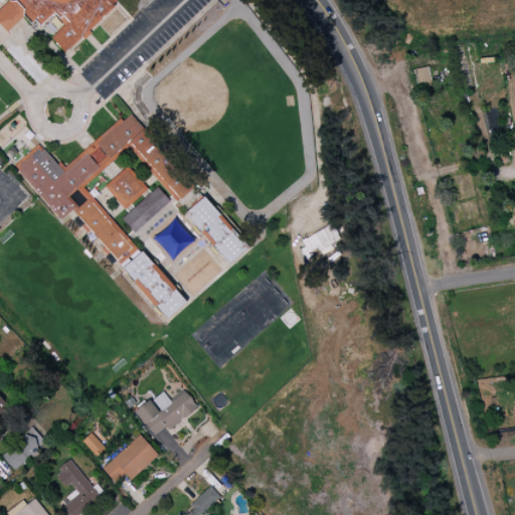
[(10,0),(0,9),(0,24),(6,32),(26,15),(39,29),(42,27),(65,52),(119,3),(116,0),(10,0)]
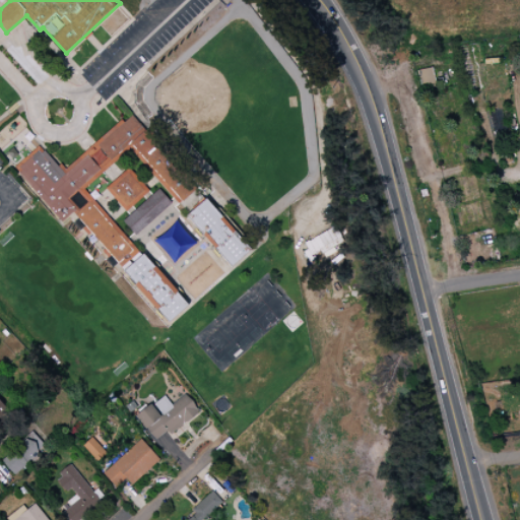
[(416,71),(420,88),(436,84),(431,67),(416,71)]
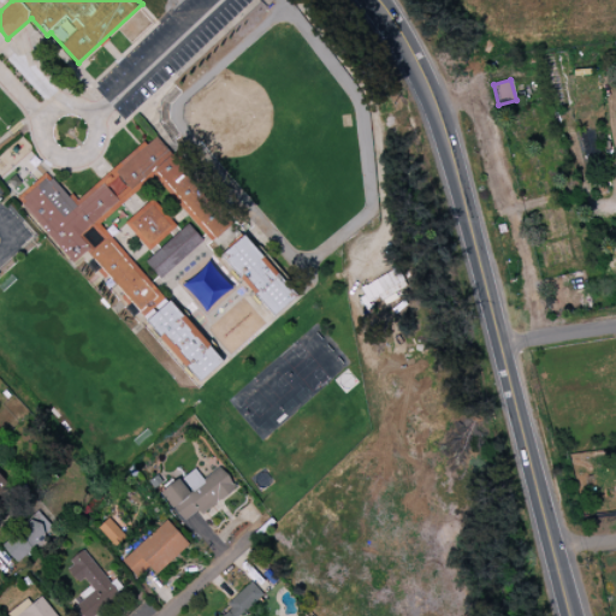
[(99,223),(154,177),(211,243),(229,227),(150,137),(75,203),(48,172),(16,199),(63,254),(67,249),(76,260),(87,252),(126,298),(138,313),(160,295),(99,223)]
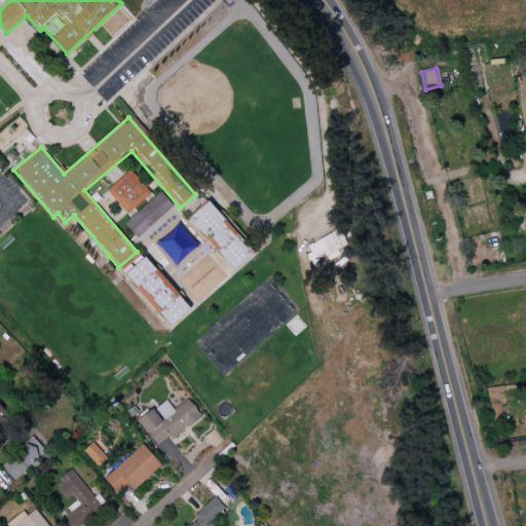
[(150,195),(132,171),(107,189),(124,214),(150,195)]
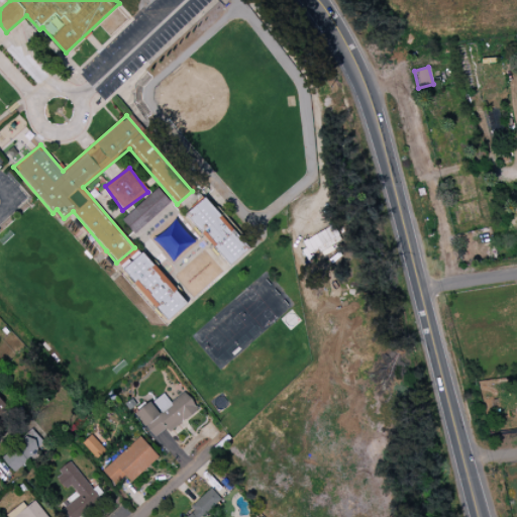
[(121,218),(132,233),(171,205),(160,190),(121,218)]
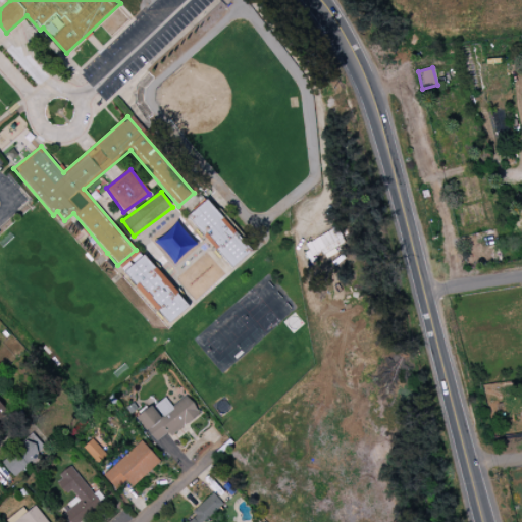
[(187,216),(230,268),(250,252),(206,200),(187,216)]
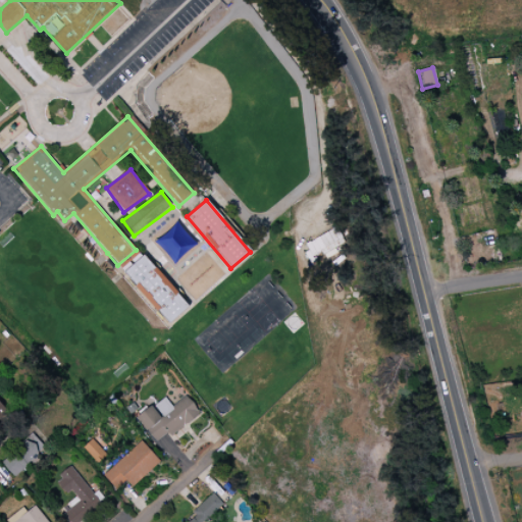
[(303,243),(310,261),(323,256),(324,259),(336,254),(334,248),(344,245),(337,229),(303,243)]
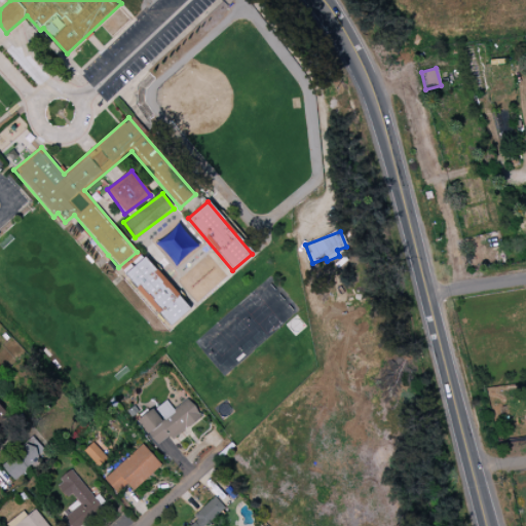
[(170,327),(190,308),(146,257),(124,275),(170,327)]
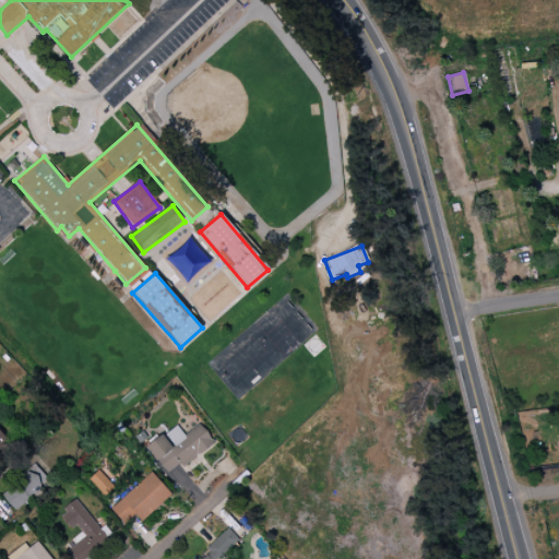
[(182,468),(215,442),(200,424),(185,436),(176,425),(145,449),(166,474),(179,464),(182,468)]
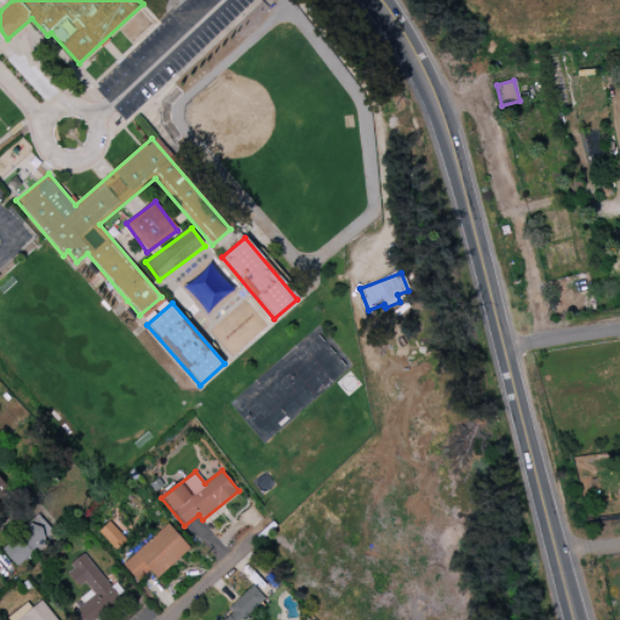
[(17,567),(53,534),(38,517),(1,550),(17,567)]
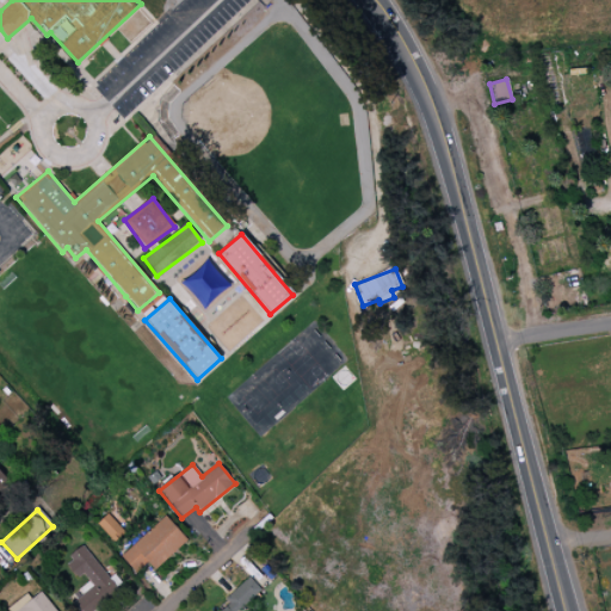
[(147,563),(154,571),(187,541),(165,516),(121,557),(136,574),(147,563)]
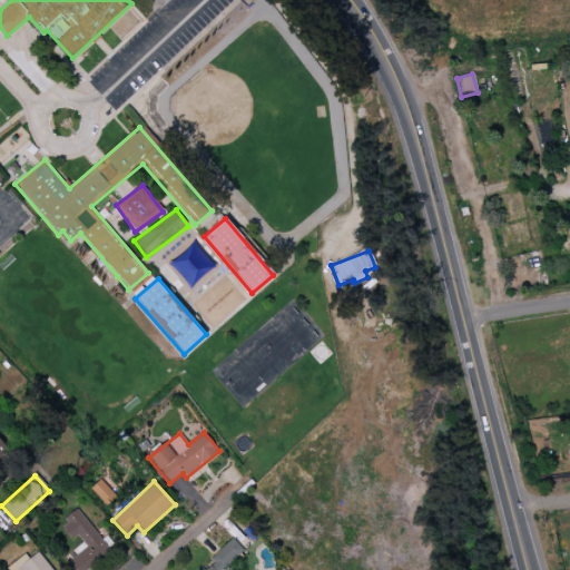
[(88,569),(111,550),(77,510),(61,523),(80,544),(74,550),(78,554),(69,562),(75,569),(88,569)]
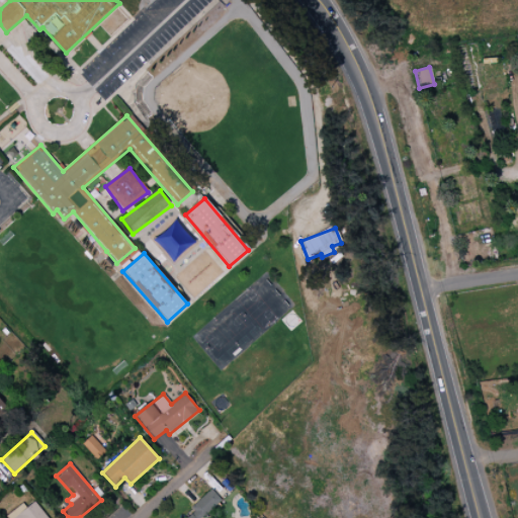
[(182,517),(201,517),(222,501),(212,491),(182,517)]
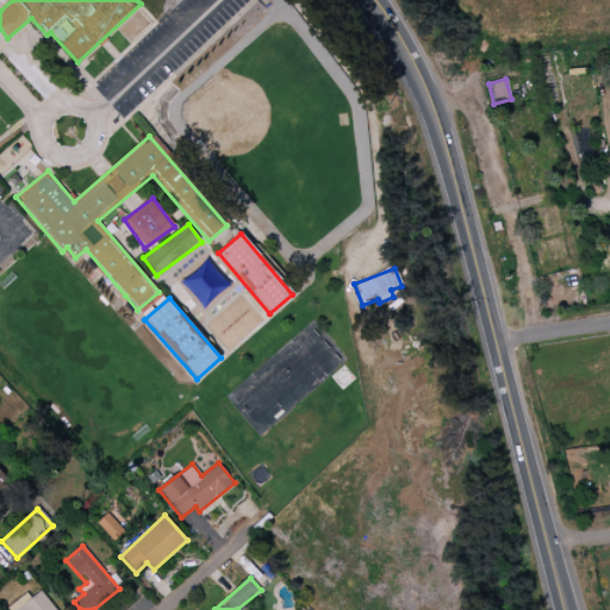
[(55,609),(42,591),(31,598),(29,596),(7,609),(55,609)]
